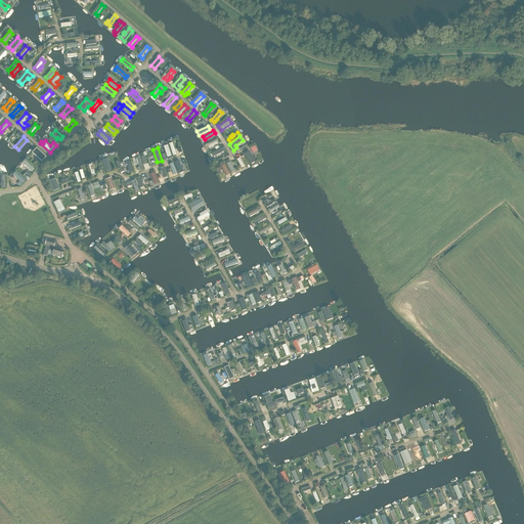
[(46,157),(37,148),(32,154),(38,159),(37,161),(40,163),(41,162),(42,162),(46,157)]
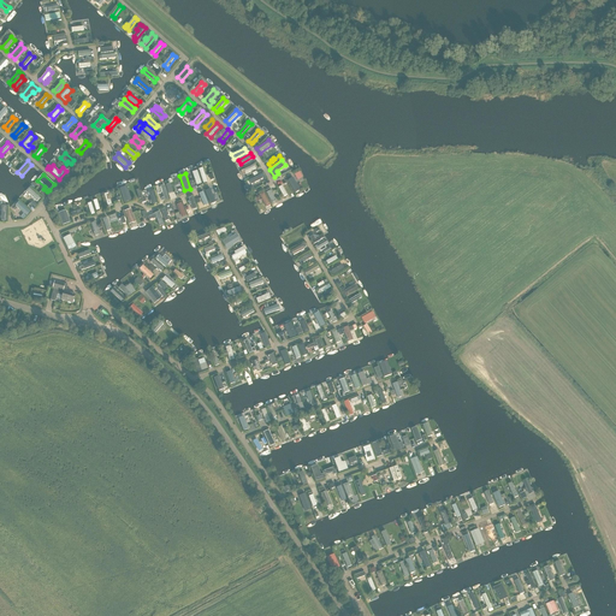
[(264,179),(261,175),(248,181),(250,185),(264,179)]
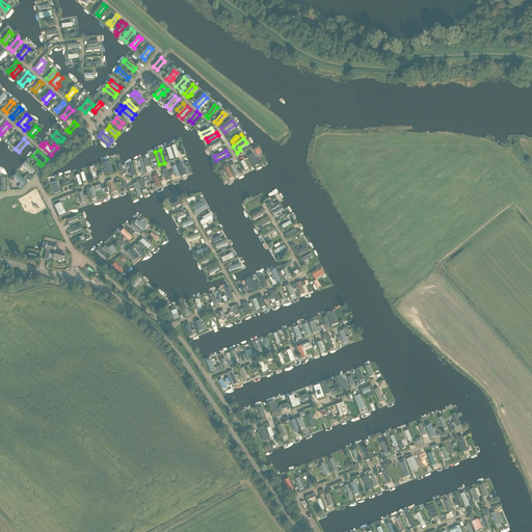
[(260,164),(253,153),(248,156),(255,167),(260,164)]
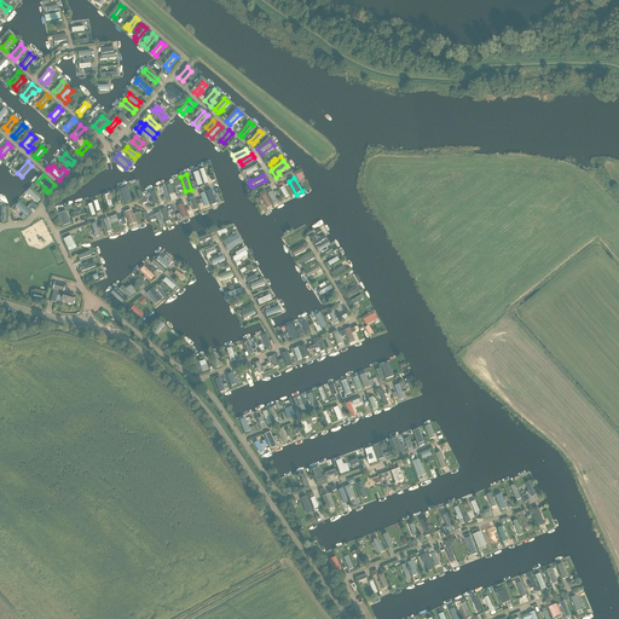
[(166,186),(161,187),(162,189),(157,190),(158,195),(163,194),(165,198),(162,200),(163,202),(166,202),(169,201),(166,186)]
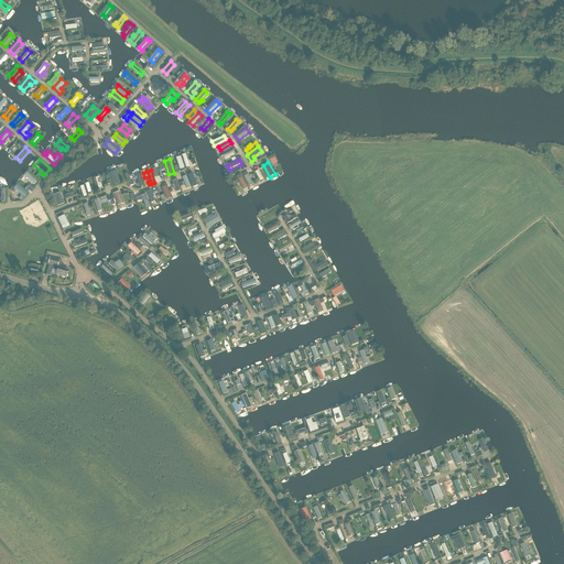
[(117,171),(109,173),(114,186),(120,184),(117,171)]
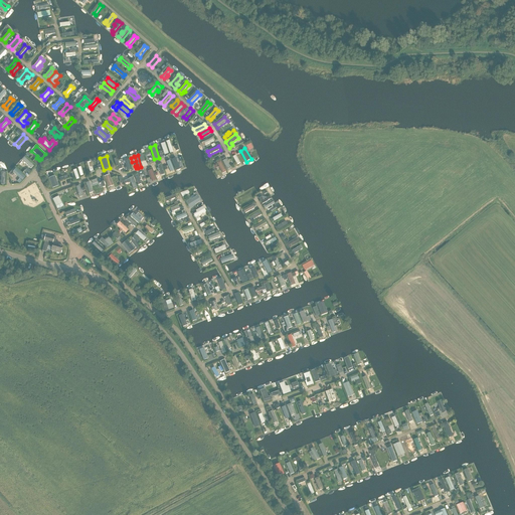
[(34,166),(24,157),(22,160),(31,169),(34,166)]
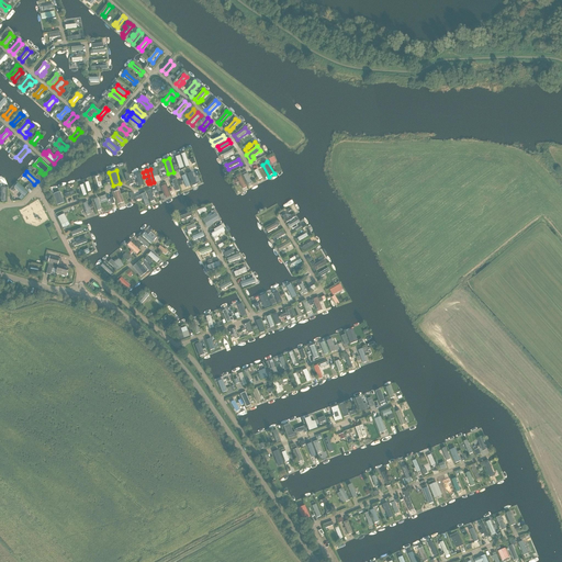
[(191,172),(187,175),(192,187),(197,184),(191,172)]
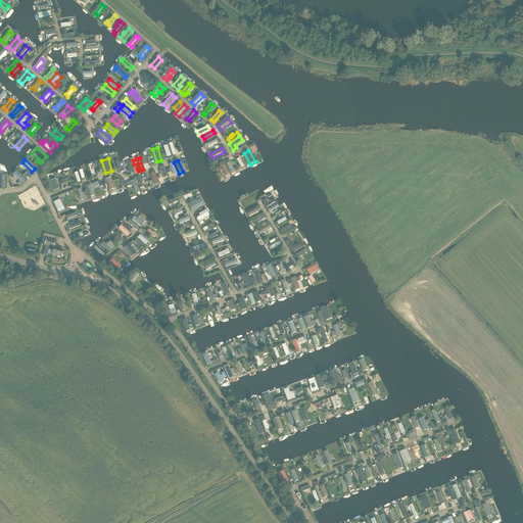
[(229,160),(226,161),(226,163),(231,173),(235,171),(230,161),(229,161),(229,160)]
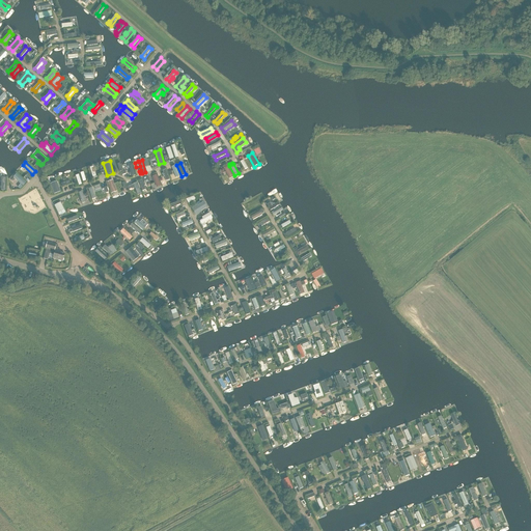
[(233,177),(227,165),(223,167),(229,179),(233,177)]
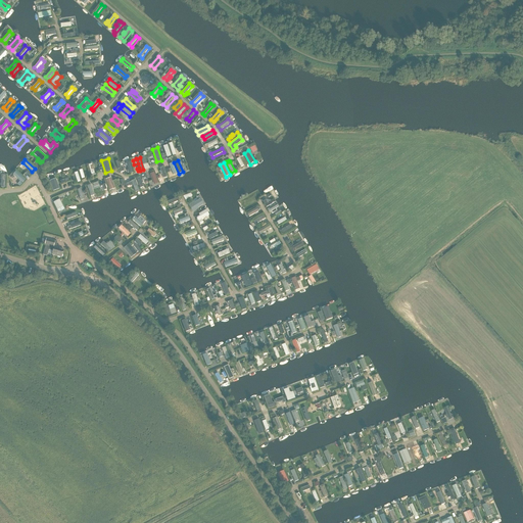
[(26,180),(16,172),(13,175),(22,184),(26,180)]
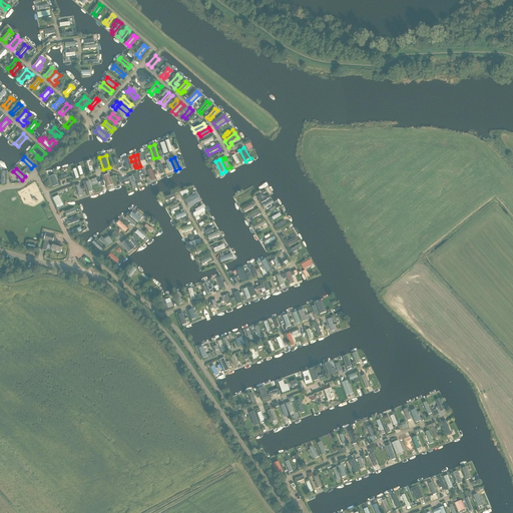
[(151,168),(147,170),(151,180),(155,179),(151,168)]
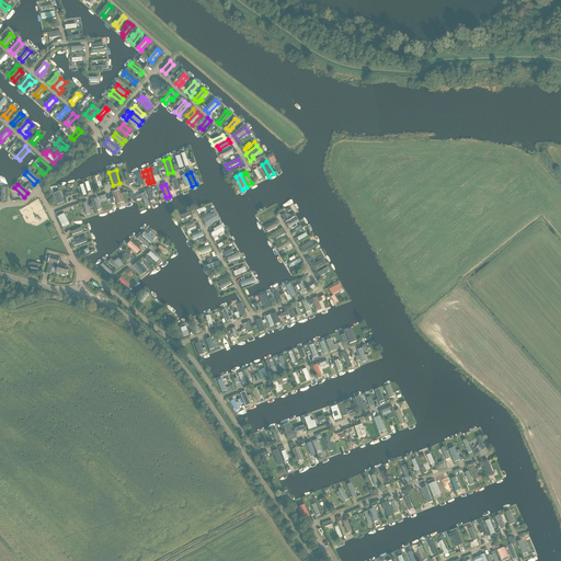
[(119,190),(113,192),(117,205),(124,203),(119,190)]
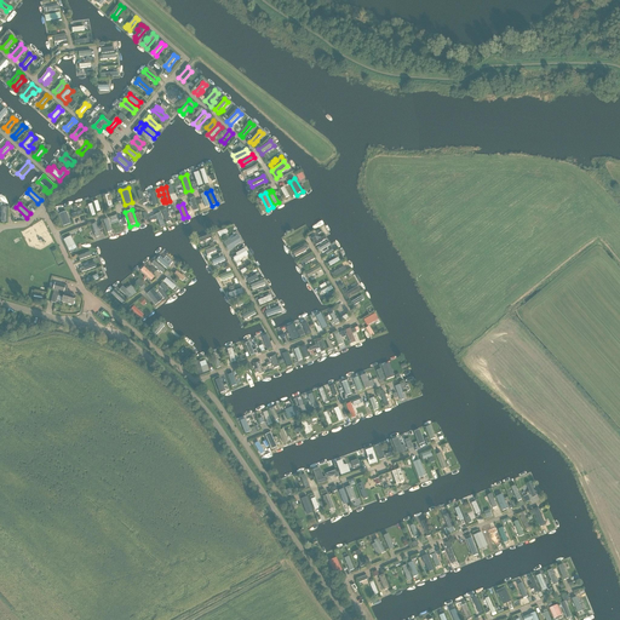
[(67,212),(58,214),(63,227),(70,224),(67,212)]
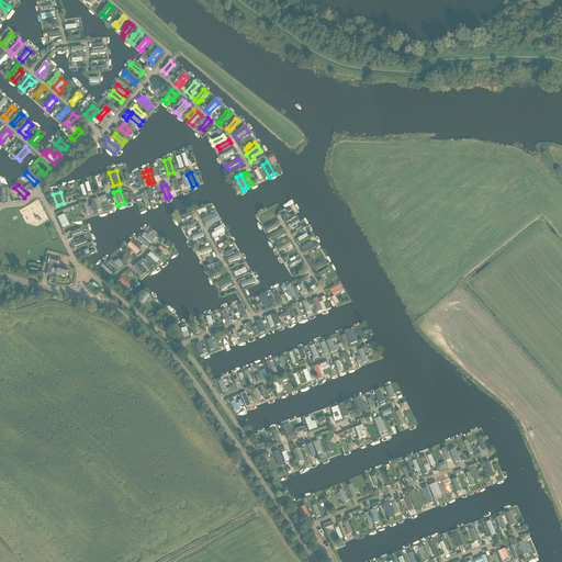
[(276,213),(273,210),(262,215),(265,218),(276,213)]
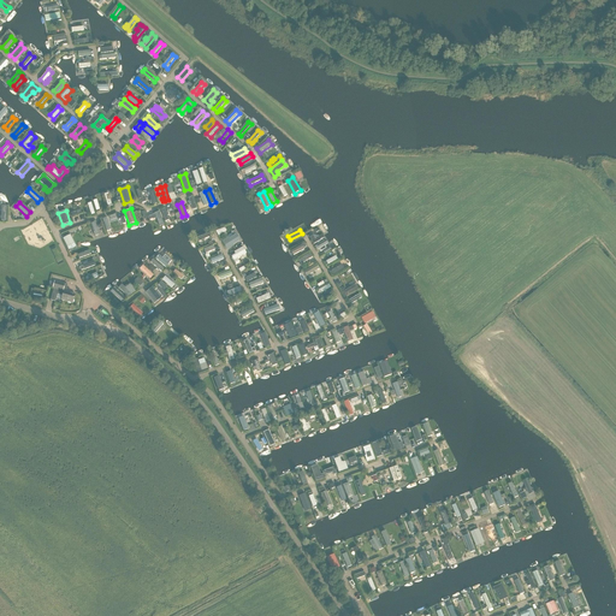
[(76,247),(70,235),(63,238),(69,250),(76,247)]
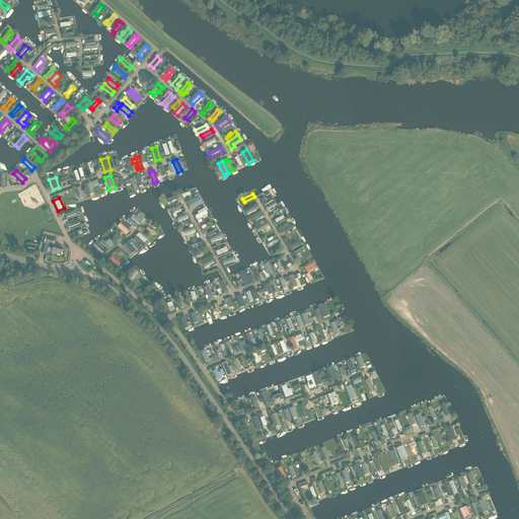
[(203,203),(199,198),(193,201),(187,204),(192,211),(197,208),(197,207),(203,203)]
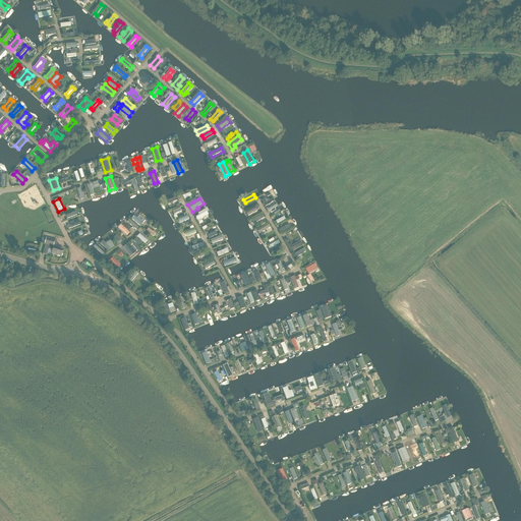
[(275,201),(273,198),(270,200),(265,199),(262,200),(265,207),(275,201)]
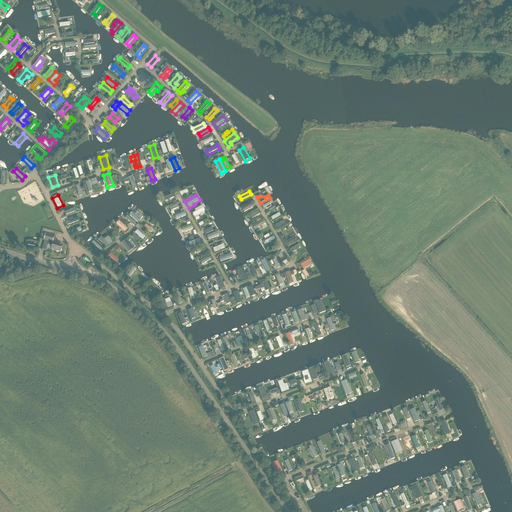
[(273,203),(270,199),(261,205),(263,208),(273,203)]
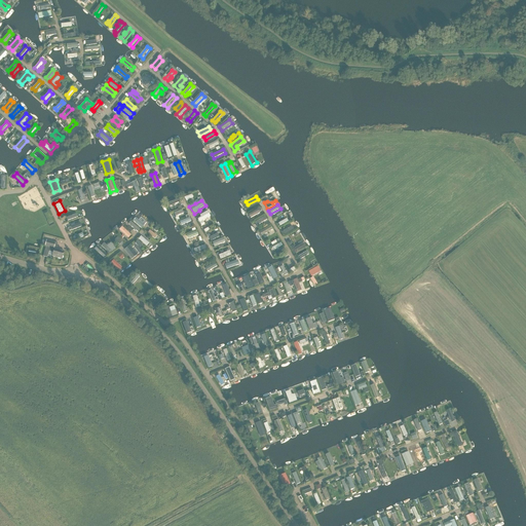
[(260,213),(258,210),(248,215),(250,219),(260,213)]
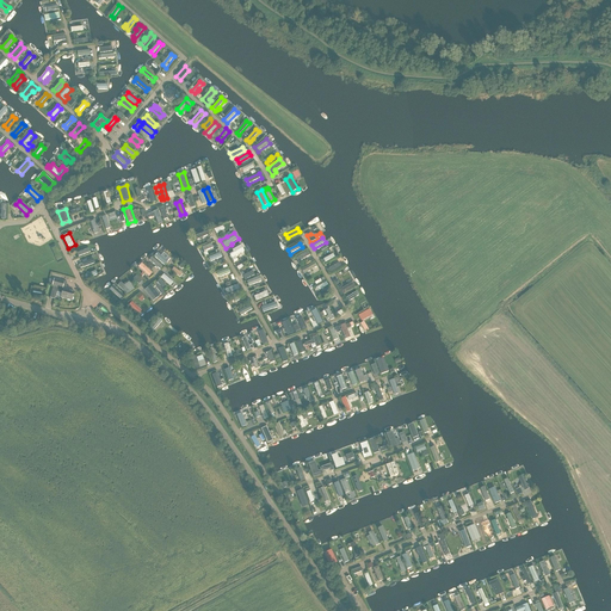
[(245,252),(241,246),(232,251),(233,253),(229,255),(234,263),(238,261),(235,258),(245,252)]
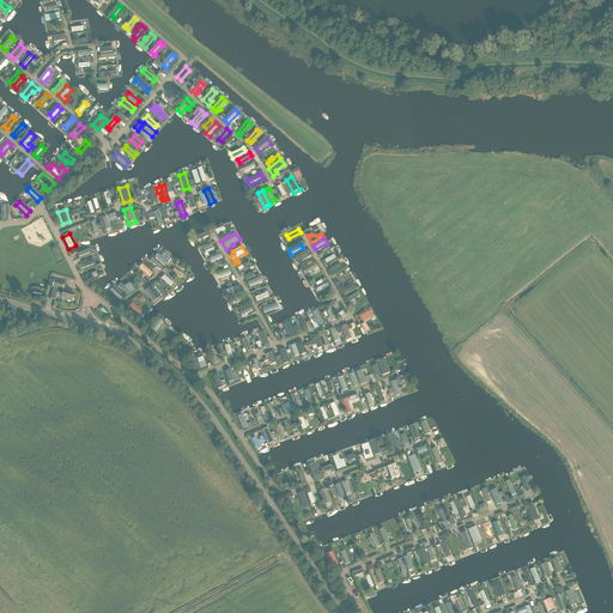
[(311,256),(309,253),(297,260),(299,263),(311,256)]
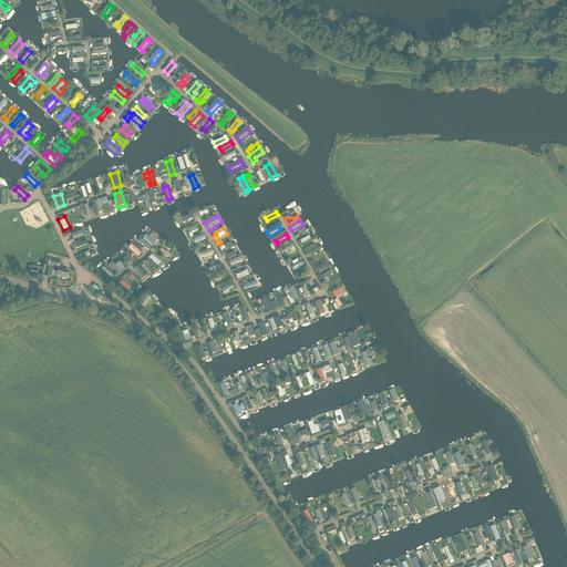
[(150,237),(146,235),(143,238),(153,246),(158,239),(152,235),(150,237)]
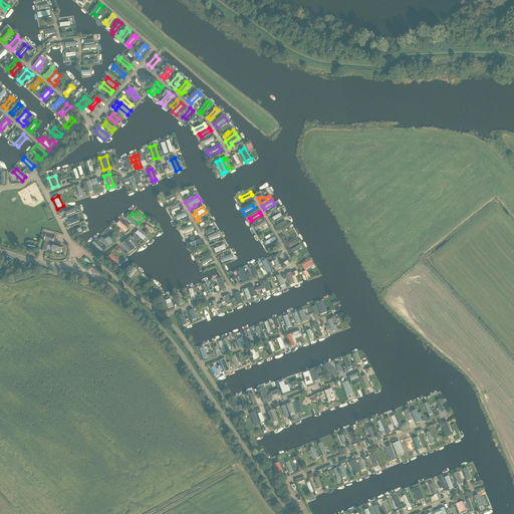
[(281,217),(280,214),(272,218),(270,219),(272,222),(281,217)]
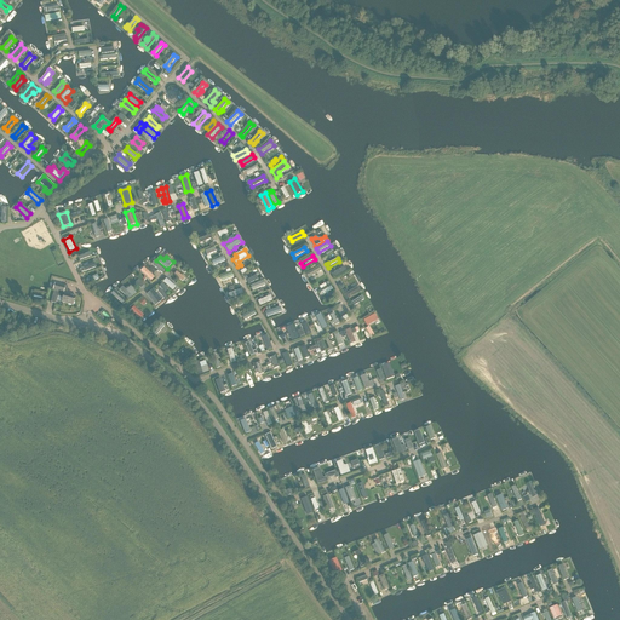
[(165,270),(154,262),(151,264),(158,270),(158,271),(160,273),(160,271),(162,274),(165,270)]
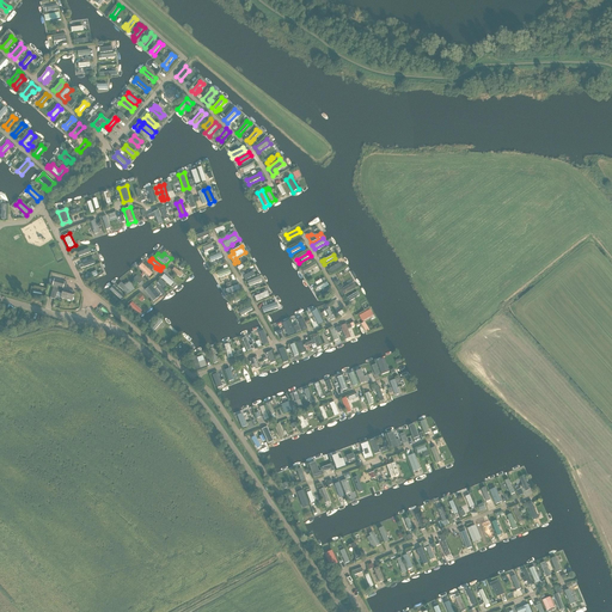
[(317,267),(314,262),(301,270),(304,275),(317,267)]
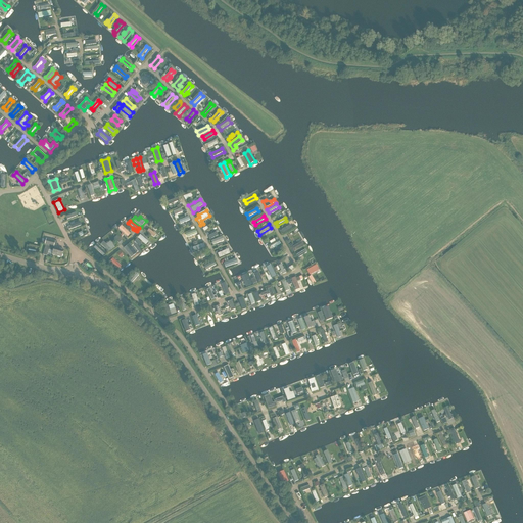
[(292,228),(290,225),(281,230),(283,233),(292,228)]
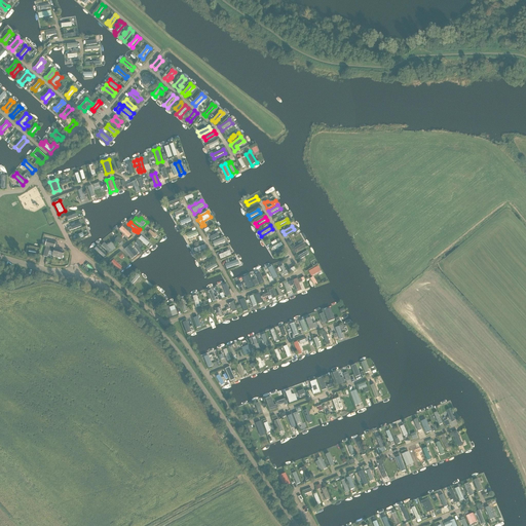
[(132,235),(122,227),(119,230),(128,239),(132,235)]
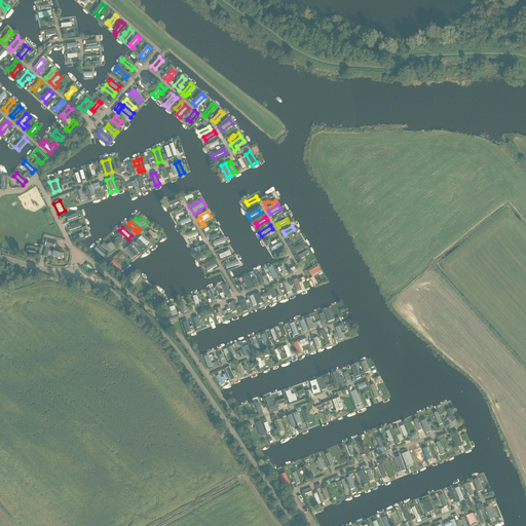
[(157,236),(150,230),(147,233),(155,239),(157,236)]
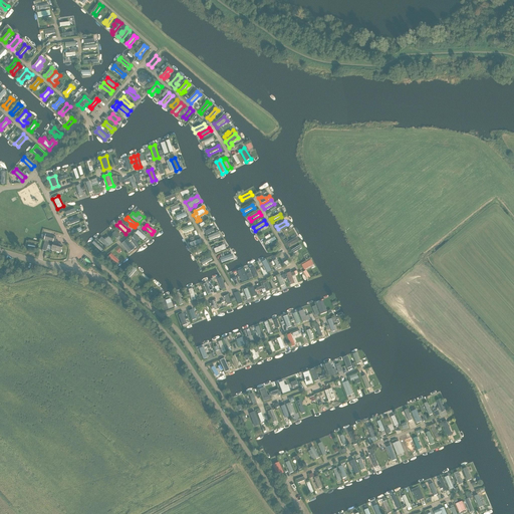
[(146,238),(138,231),(136,234),(144,241),(146,238)]
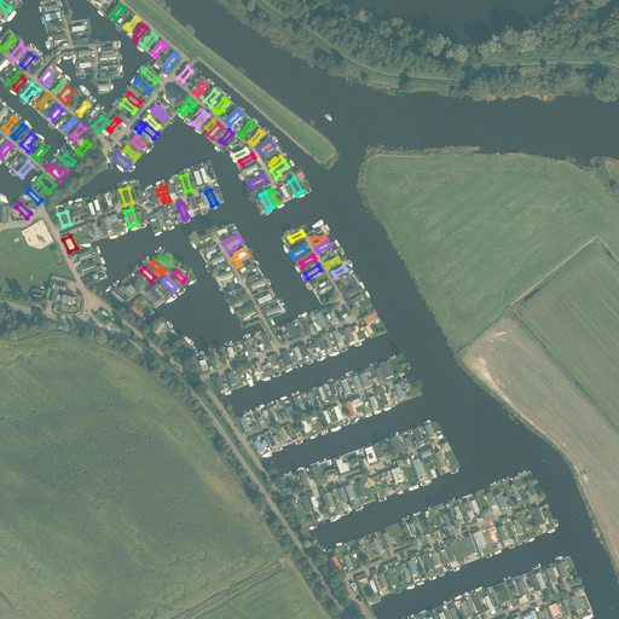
[(265,287),(262,281),(249,287),(252,291),(265,287)]
